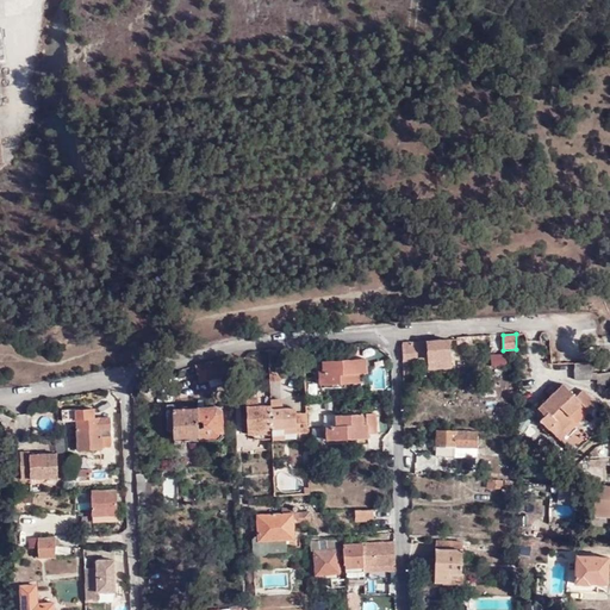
[(429,368),(453,367),(450,340),(403,343),(404,361),(428,359),(429,368)]
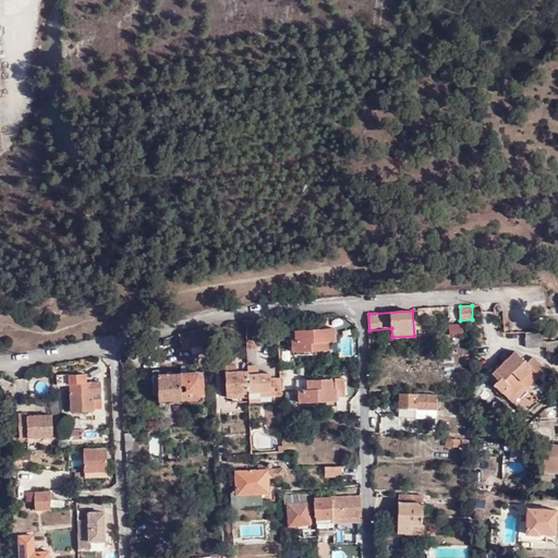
[(463,337),(464,324),(450,323),(450,337),(463,337)]
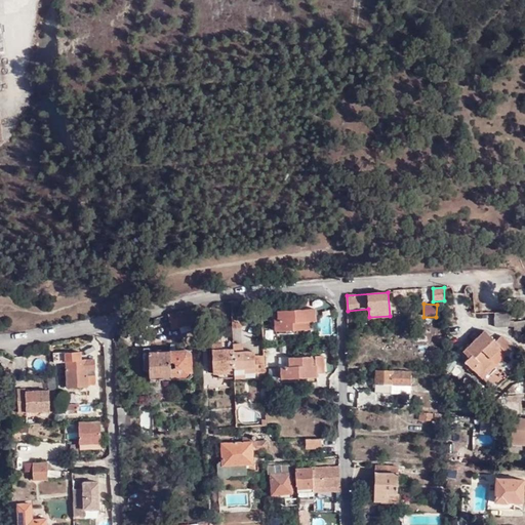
[(276,332),(314,331),(314,323),(319,323),(318,310),(283,312),(283,321),(276,321),(276,332)]
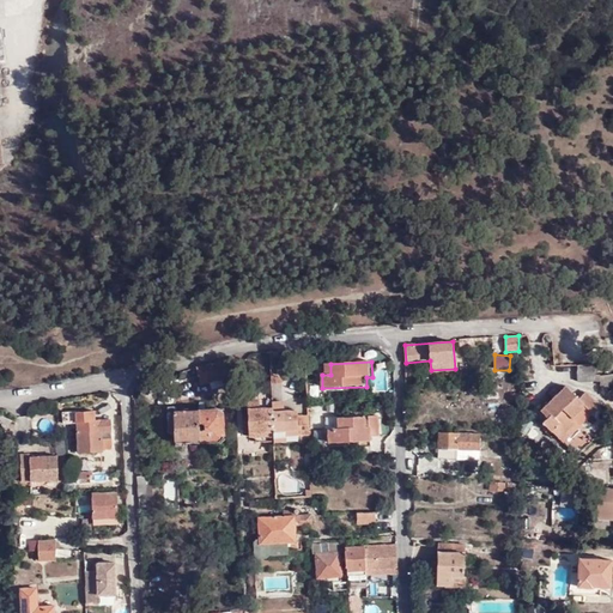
[(594,363),(576,364),(577,381),(594,380),(594,375),(594,363)]
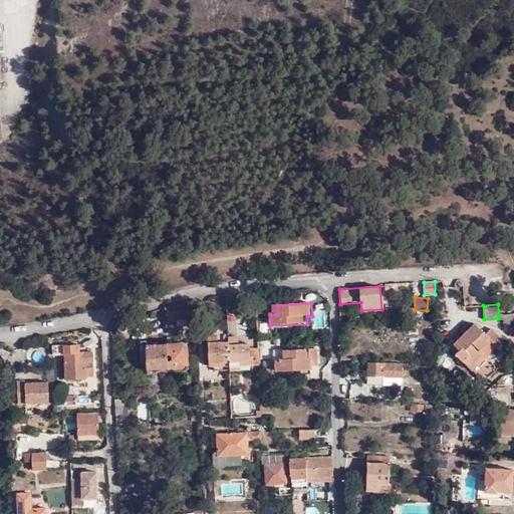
[(513,312),(498,314),(498,318),(503,318),(503,322),(513,320),(513,312)]
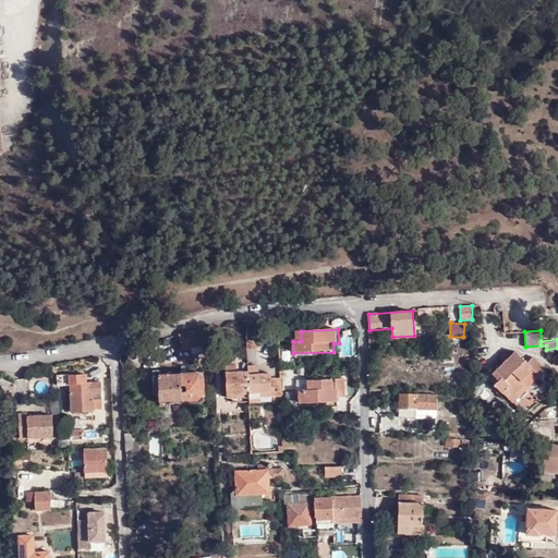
[(540,377),(546,371),(533,359),(528,364),(516,352),(493,376),(498,381),(494,386),(501,393),(521,412),(537,396),(525,385),(536,374),(540,377)]
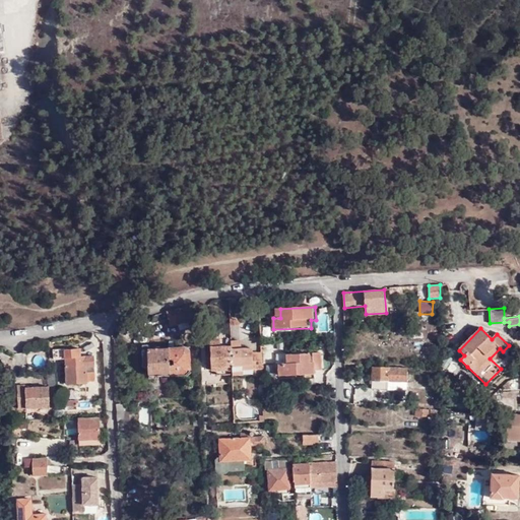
[(211,370),(216,370),(233,369),(232,345),(220,345),(219,338),(210,339),(211,370)]
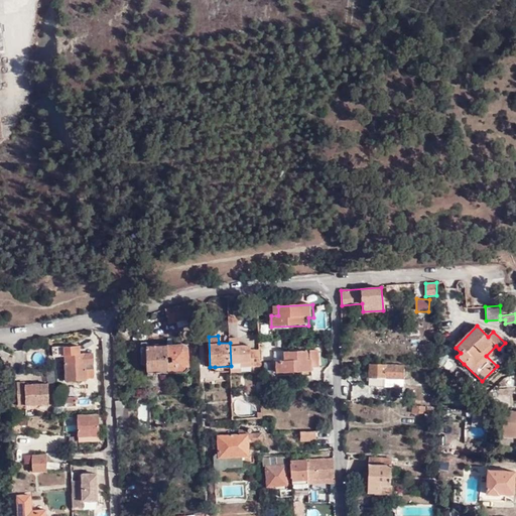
[(238,338),(229,338),(230,343),(231,366),(231,371),(241,370),(241,366),(251,365),(261,365),(260,350),(250,350),(250,346),(239,346),(238,338)]
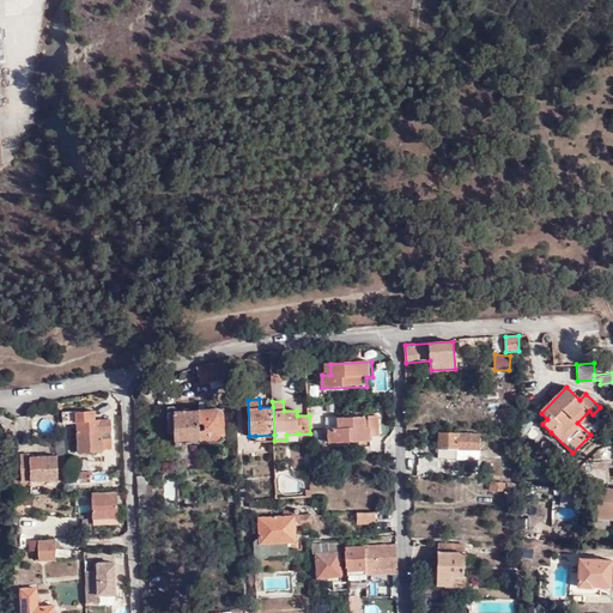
[(196,435),(198,443),(218,442),(223,437),(222,414),(217,410),(174,411),(174,406),(169,406),(169,425),(175,425),(175,435),(196,435)]
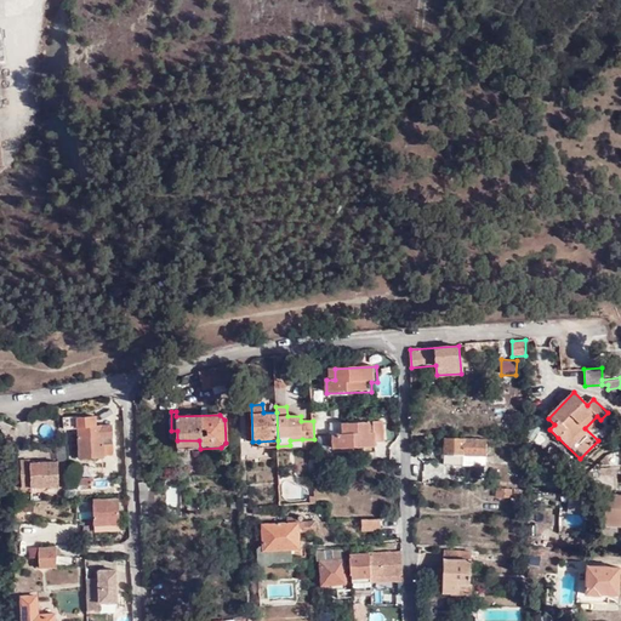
[(104,457),(103,455),(104,445),(113,445),(112,425),(96,426),(96,416),(64,417),(64,428),(78,428),(79,459),(104,457)]
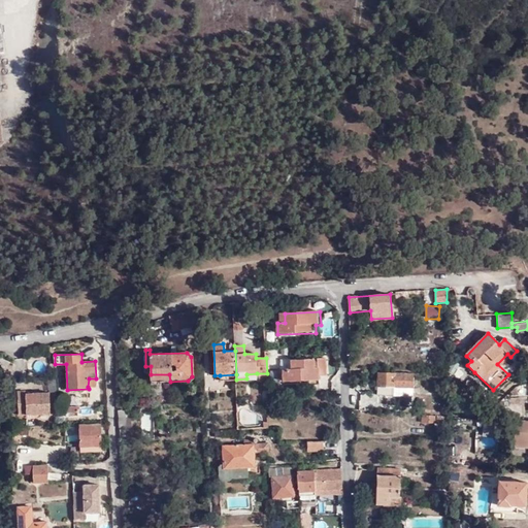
[(284,365),(285,377),(320,376),(320,372),(328,372),(327,355),(320,355),(320,363),(315,363),(315,355),(296,356),(296,365),(284,365)]
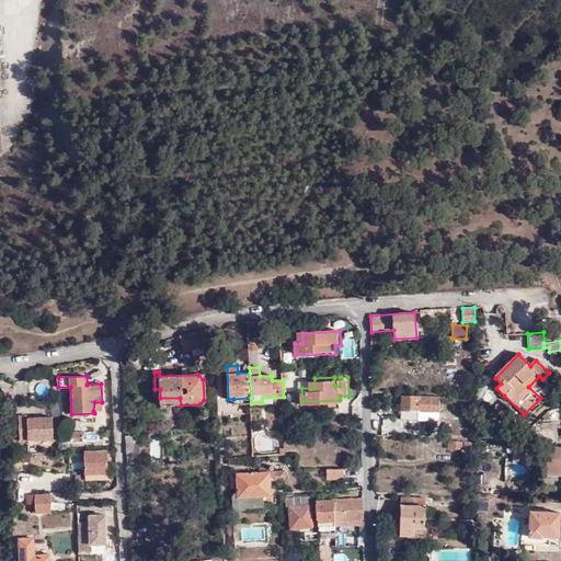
[(402,393),(402,418),(421,419),(421,409),(439,409),(439,393),(402,393)]
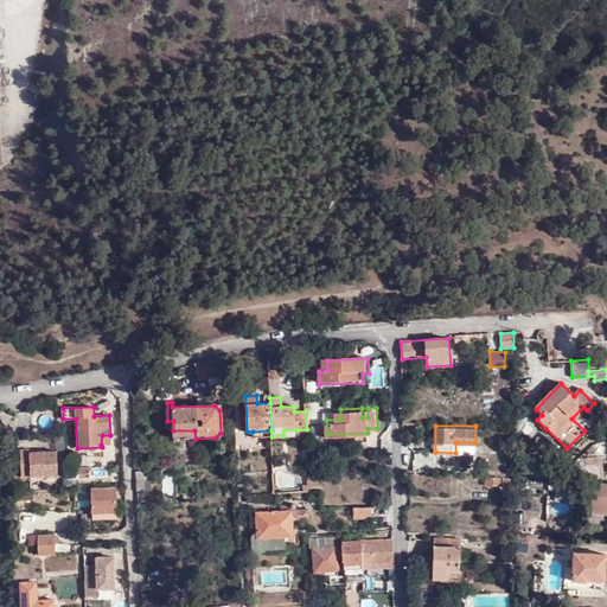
[(57,474),(56,449),(29,451),(29,447),(20,447),(21,477),(57,474)]
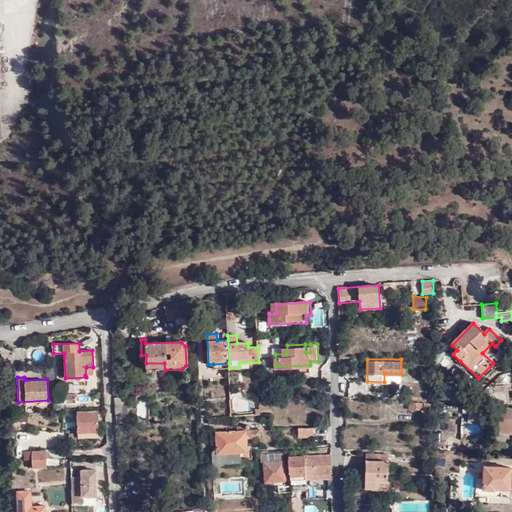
[(291,387),(291,379),(281,380),(281,388),(291,387)]
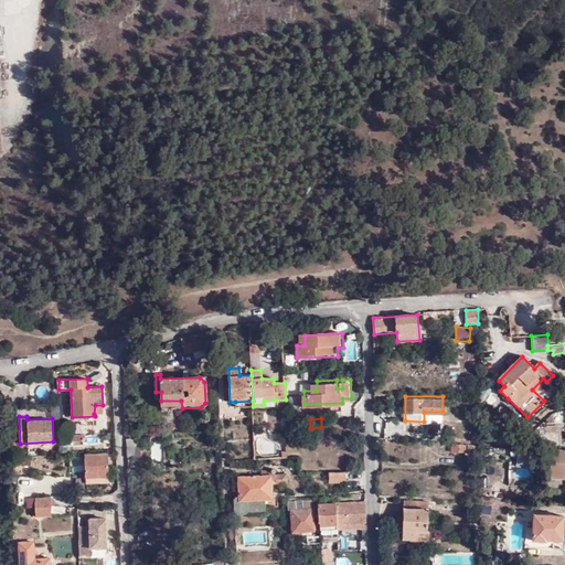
[(452,452),(465,452),(477,452),(477,443),(466,441),(466,445),(452,445),(452,452)]
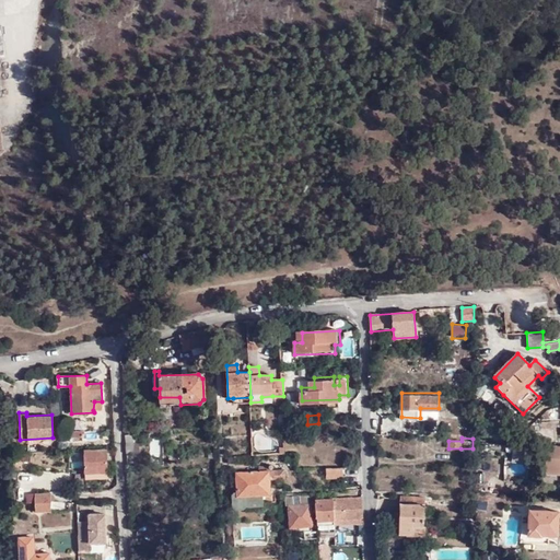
[(532,444),(511,444),(511,456),(545,456),(545,468),(559,467),(559,445),(544,445),(544,444),(532,444)]
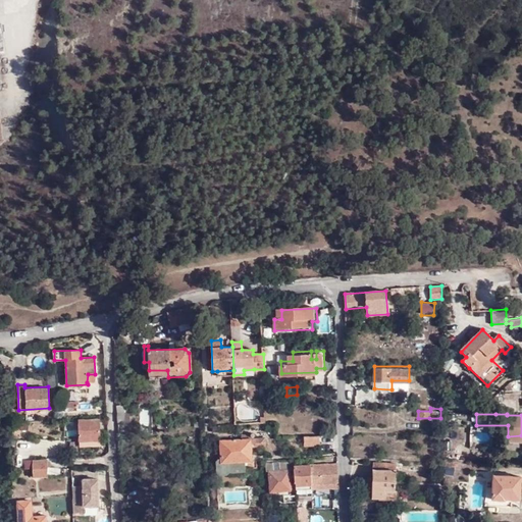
[(80,439),(100,439),(99,419),(79,419),(80,439)]
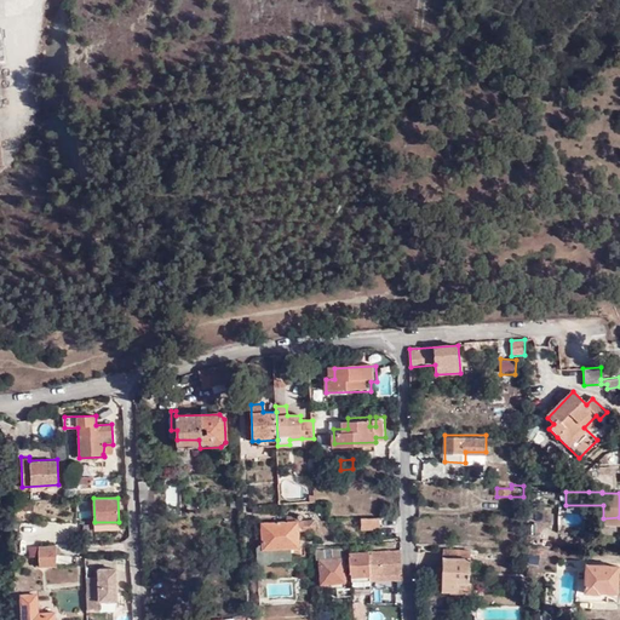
[(300,529),(300,520),(299,515),(287,516),(287,521),(262,522),(263,545),(260,544),(258,547),(258,560),(262,563),(270,563),(273,560),(292,558),(292,547),(302,547),(300,529)]
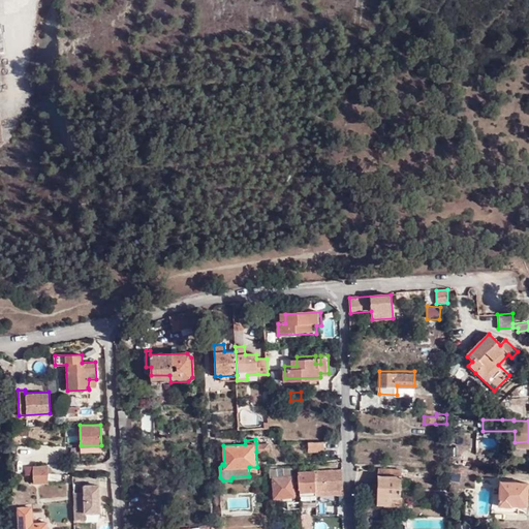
[(321,452),(321,441),(306,441),(306,452),(321,452)]
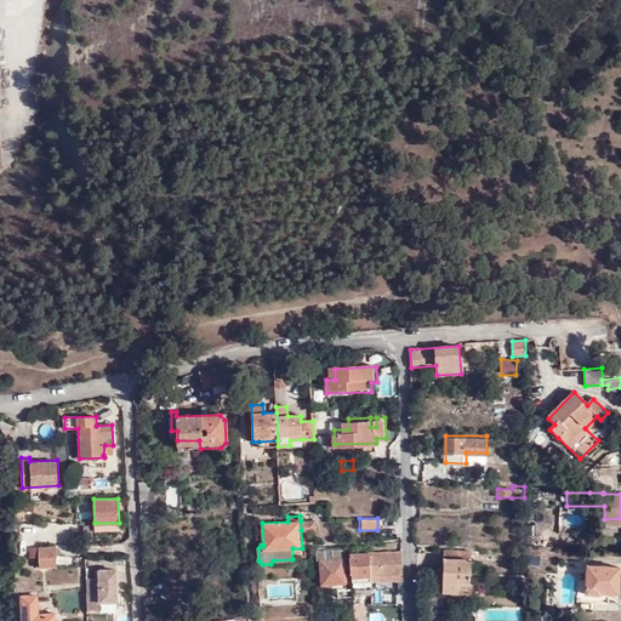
[(315,520),(301,520),(301,530),(315,530),(315,520)]
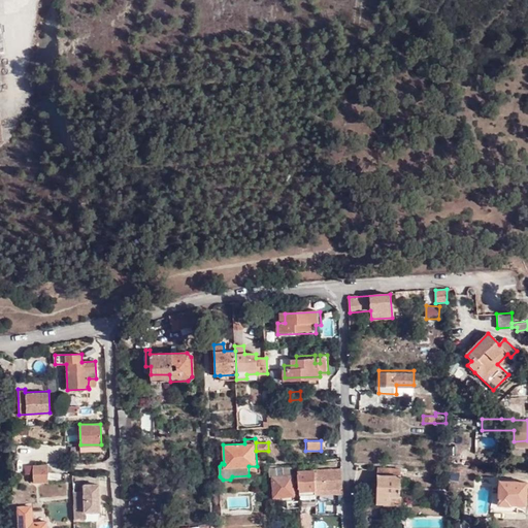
[(33,465),(33,473),(48,473),(48,465),(33,465)]
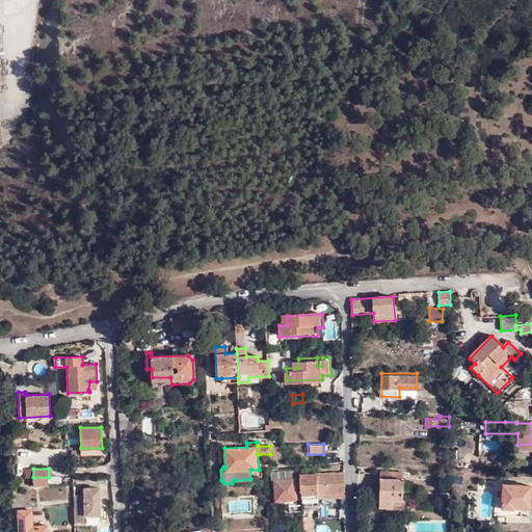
[(273,470),(273,478),(294,476),(294,469),(273,470)]
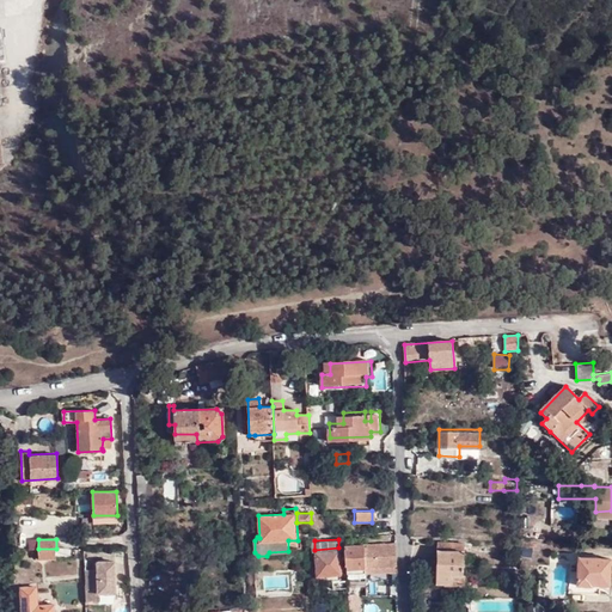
[(396,543),(365,544),(366,568),(397,567),(396,543)]
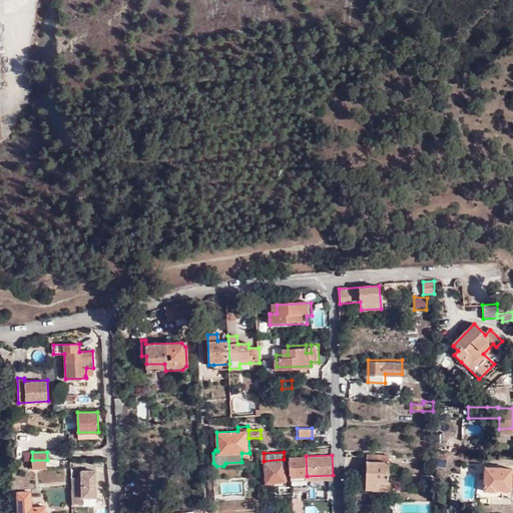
[(306,456),(289,457),(291,477),(307,476),(306,456)]
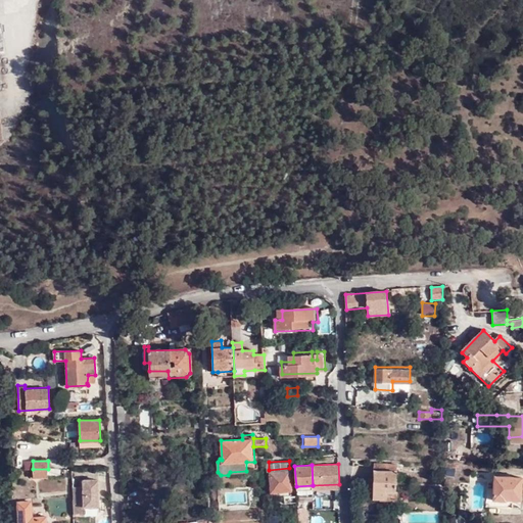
[(397,467),(375,466),(373,502),(395,503),(397,467)]
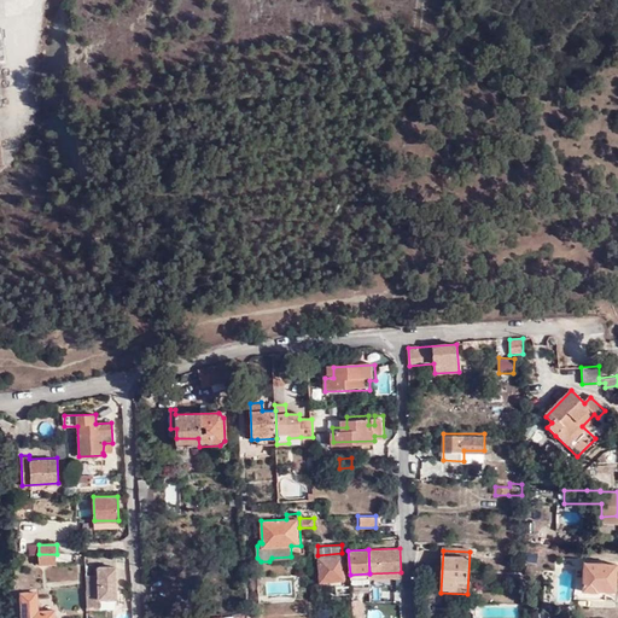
[(342,553),(318,555),(320,579),(344,577),(342,553)]
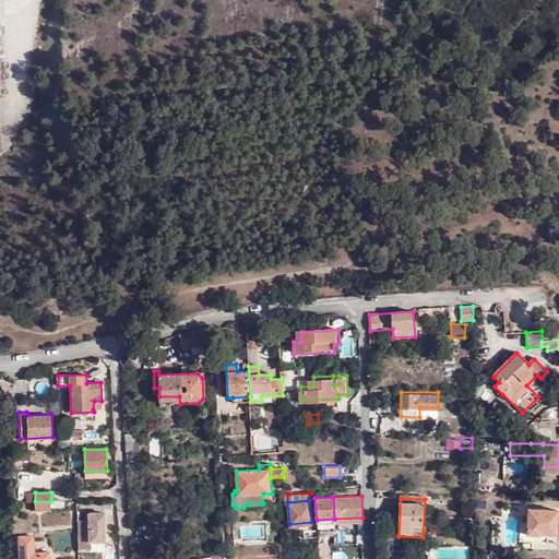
[(51,501),(35,501),(36,510),(51,509),(51,501)]
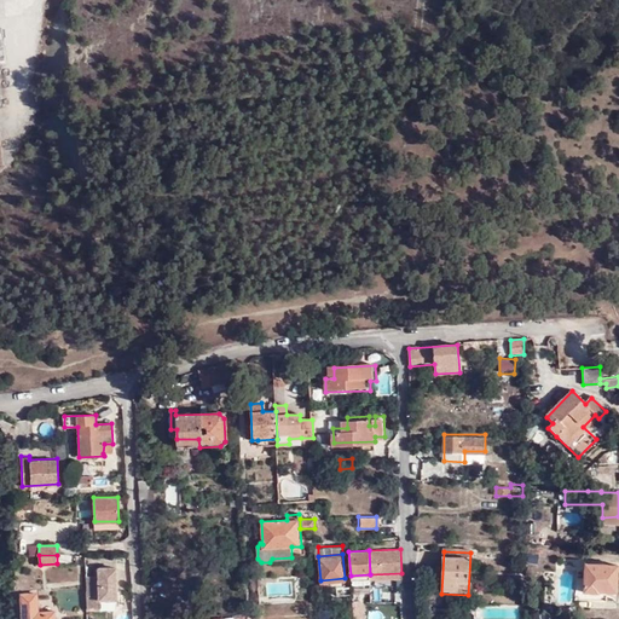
[(597,590),(607,591),(617,591),(618,563),(584,562),(583,590),(597,590)]
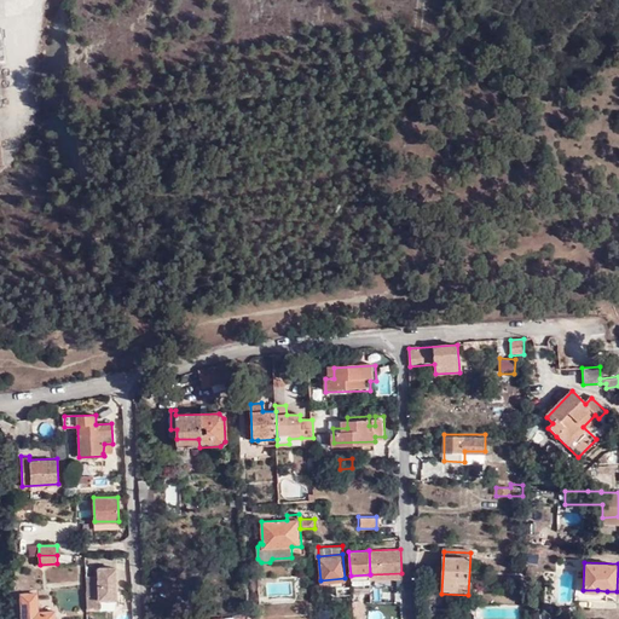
[(97,576),(86,576),(87,608),(99,607),(99,601),(117,600),(116,567),(97,568),(97,576)]
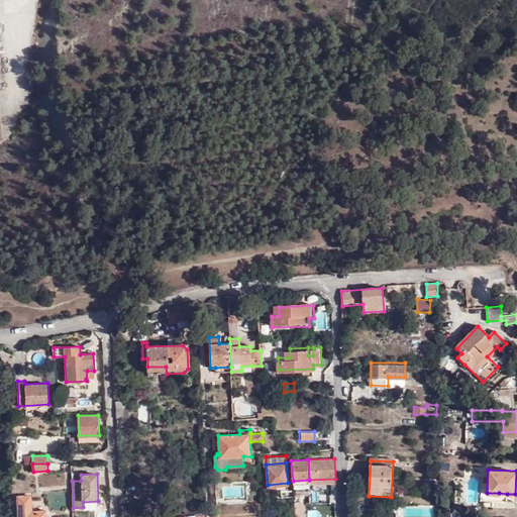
[(32,510),(31,494),(16,495),(16,516),(46,516),(46,510),(32,510)]
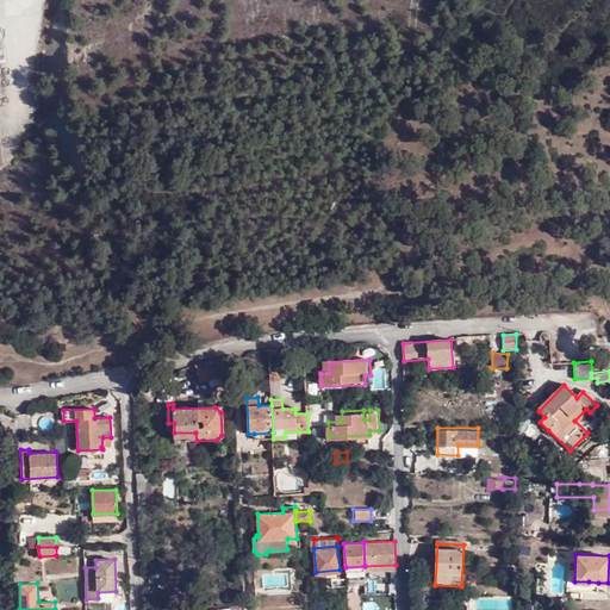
[(356,591),(347,591),(347,598),(347,609),(361,609),(362,599),(356,591)]
